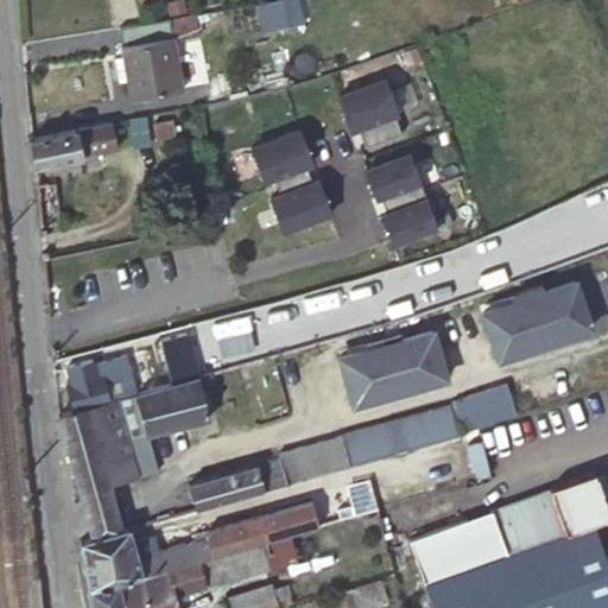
[(287,26),(280,0),(277,0),(257,5),(264,32),(287,26)]
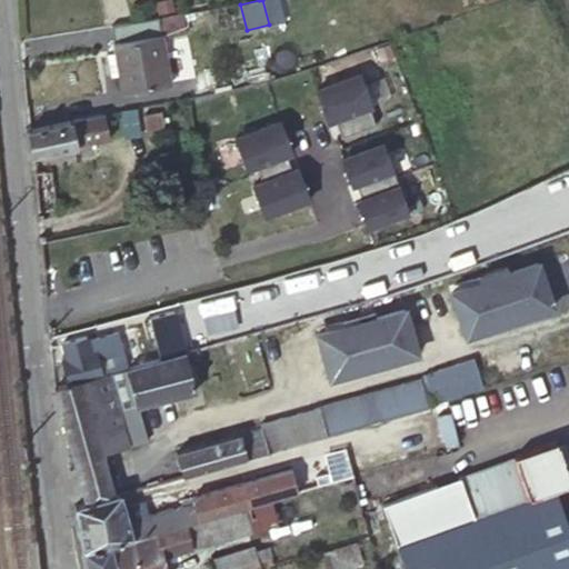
[(187,31),(183,13),(159,17),(158,19),(160,19),(161,20),(167,19),(168,28),(160,30),(161,36),(187,31)]
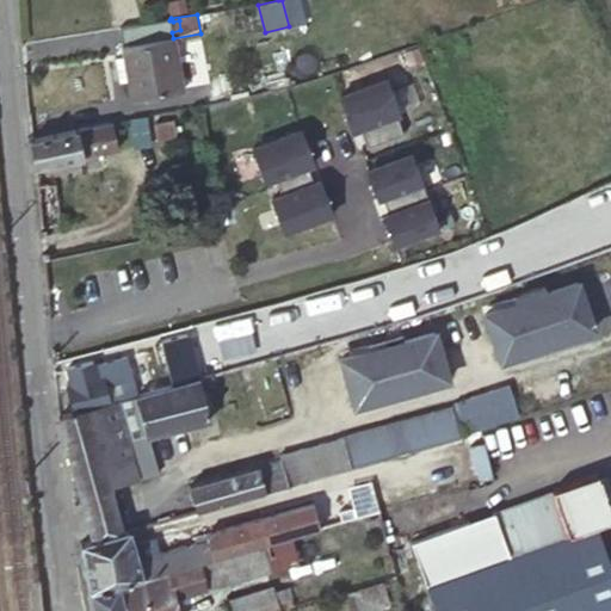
[(183,88),(173,38),(172,32),(180,30),(179,20),(173,22),(172,20),(170,20),(171,18),(119,28),(133,98),(183,88)]
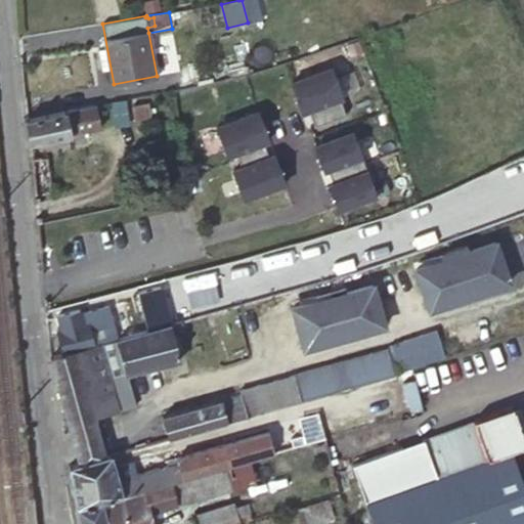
[(302,116),(344,100),(332,68),(290,83),(302,116)]
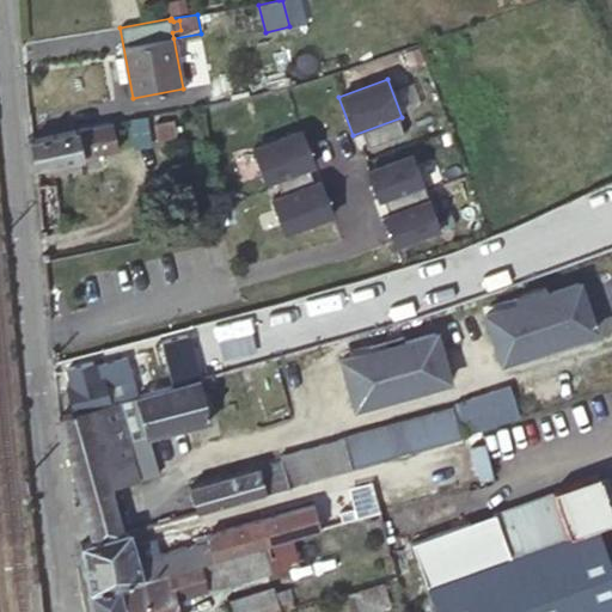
[(185,116),(183,108),(83,128),(30,140),(32,160),(34,169),(83,158),(83,155),(176,136),(172,118),(185,116)]
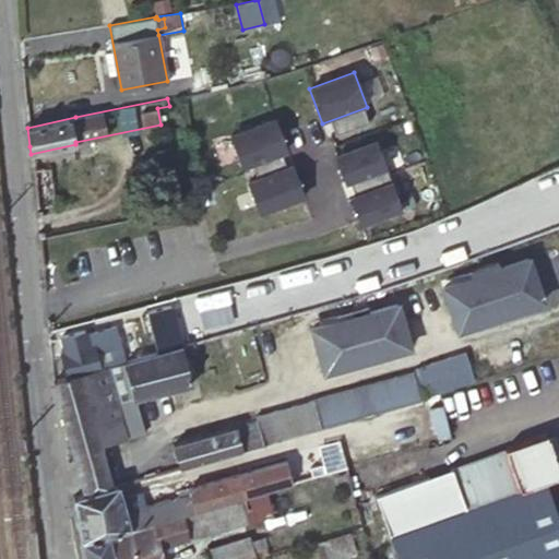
[(230,132),(241,173),(288,161),(278,120),(230,132)]
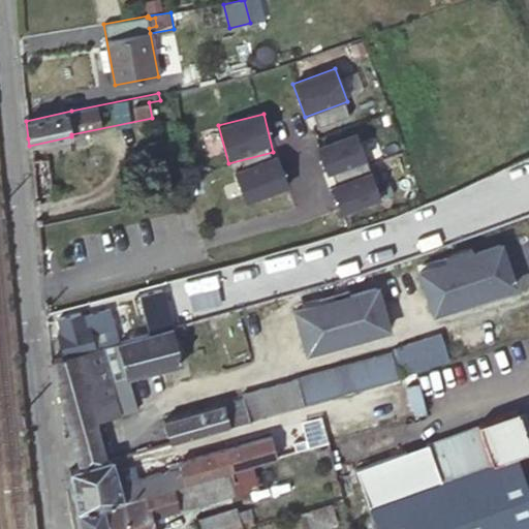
[(317,147),(344,219),(382,205),(355,132),(317,147)]
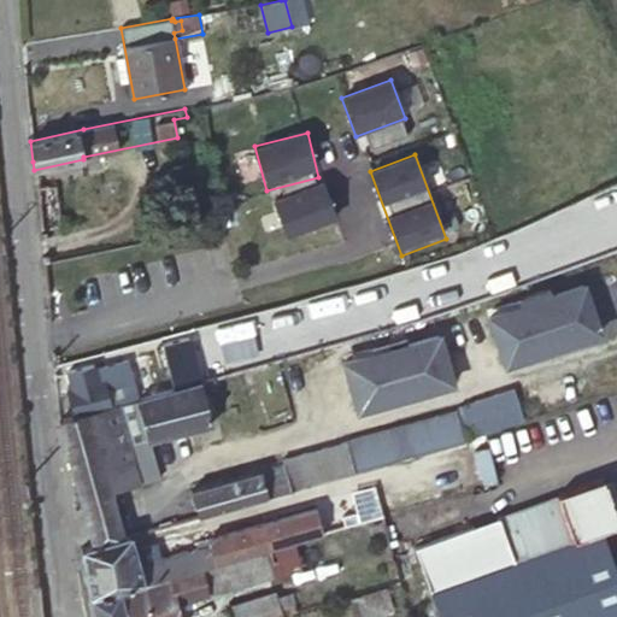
[(288,241),(339,222),(323,182),(272,200),(288,241)]
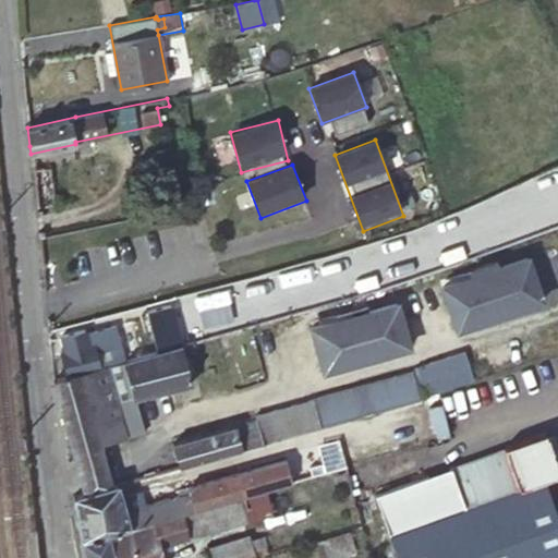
[(49,169),(32,170),(35,199),(36,207),(53,205),(49,169)]
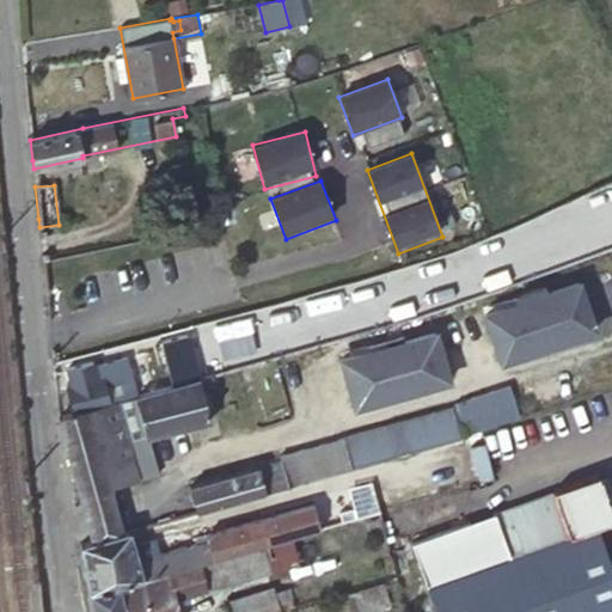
[(481,310),(500,368),(599,336),(581,277),(481,310)]
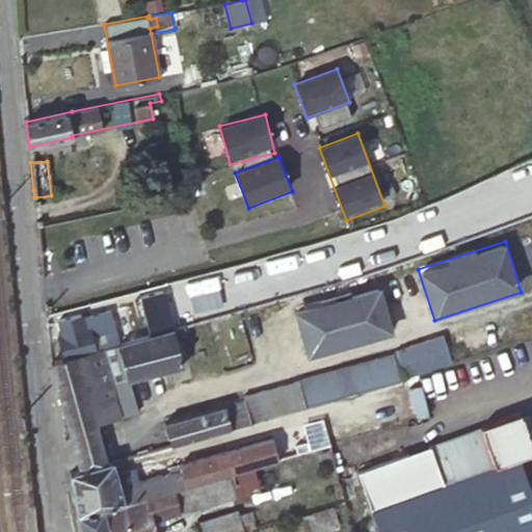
[(243,292),(235,267),(188,281),(195,306),(243,292)]
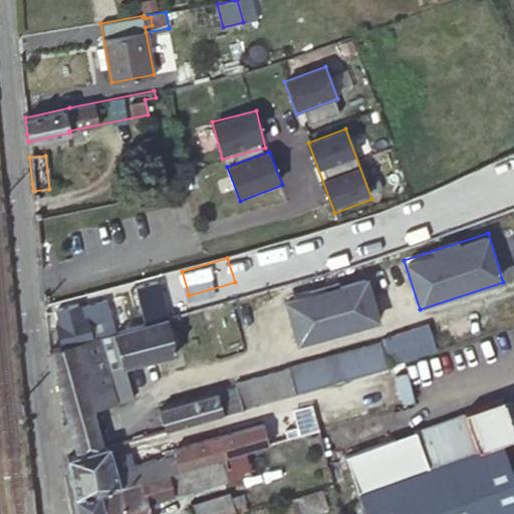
[(286,301),(297,341),(315,336),(314,332),(356,321),(357,324),(376,319),(365,279),(342,286),(314,293),(286,301)]
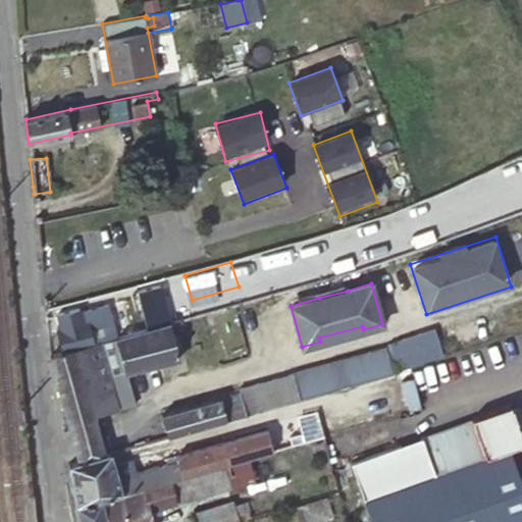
[(317,293),(319,298),(348,291),(346,284),(317,293)]
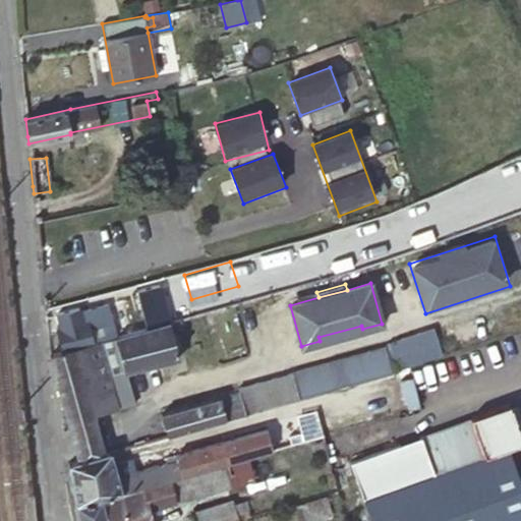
[(60,352),(94,343),(88,322),(82,323),(78,307),(56,313),(60,329),(55,331),(60,352)]
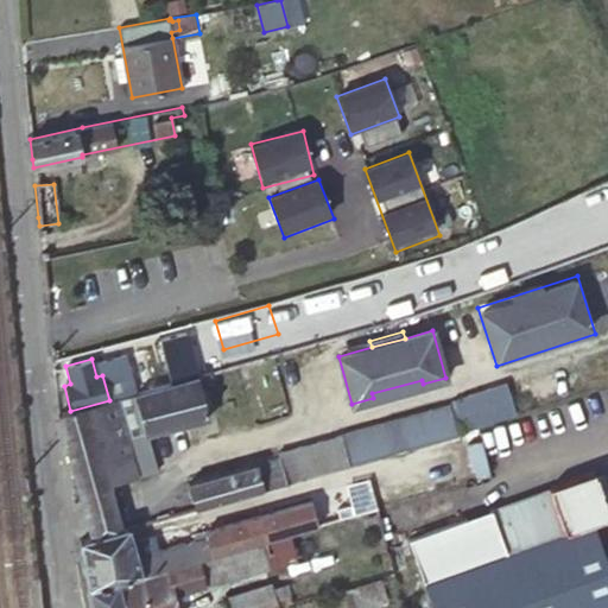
[(143,391),(160,386),(156,369),(138,374),(143,391)]
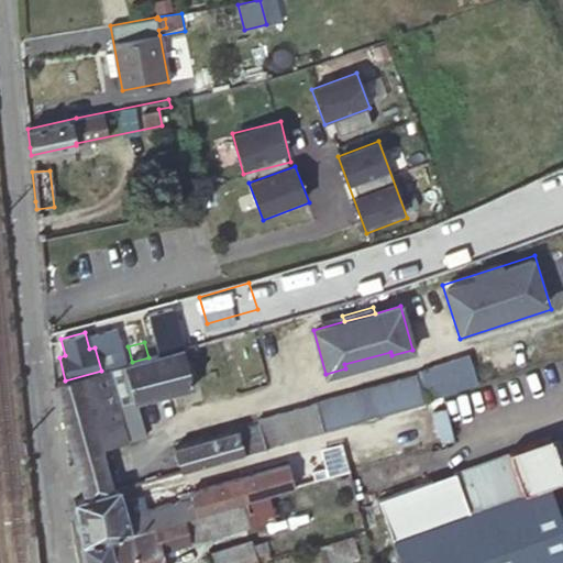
[(197,352),(195,345),(183,348),(185,355),(197,352)]
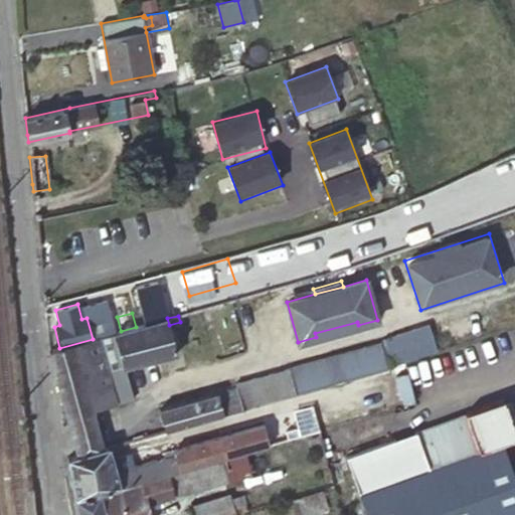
[(167,318),(136,327),(121,331),(116,332),(125,367),(176,353),(169,325),(167,318)]
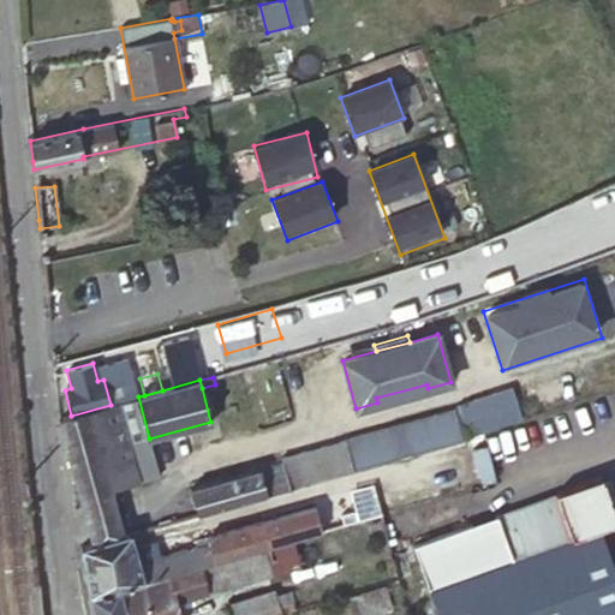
[(138,396),(111,405),(71,416),(58,418),(73,477),(83,513),(91,543),(121,535),(108,489),(159,475),(149,439),(138,396)]
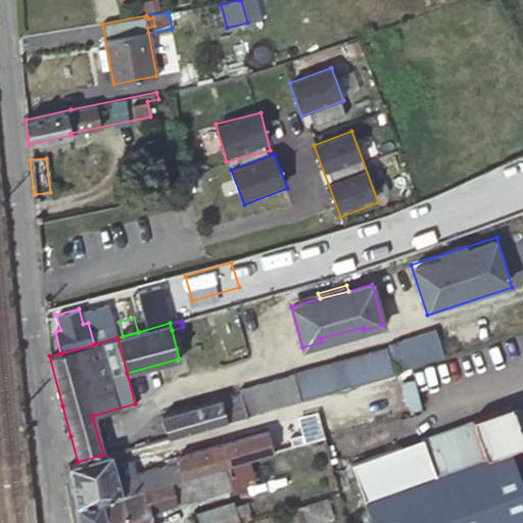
[(292,374),(299,400),(393,375),(386,348),(292,374)]
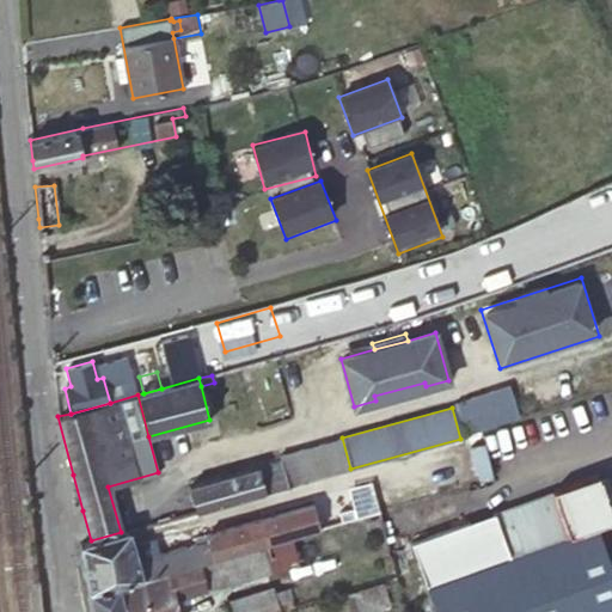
[(287,487),(350,469),(342,438),(279,456),(280,460),(287,487)]
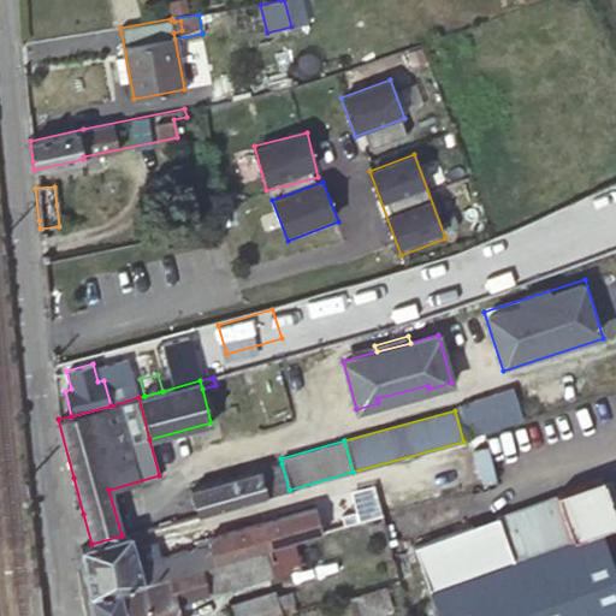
[(289,490),(282,463),(189,490),(196,515),(289,490)]
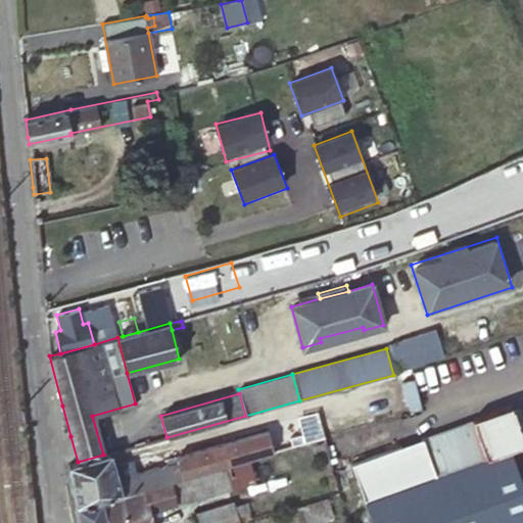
[(522,522),(522,472),(514,448),(490,458),(476,419),(426,437),(440,475),(370,500),(378,522),(522,522)]
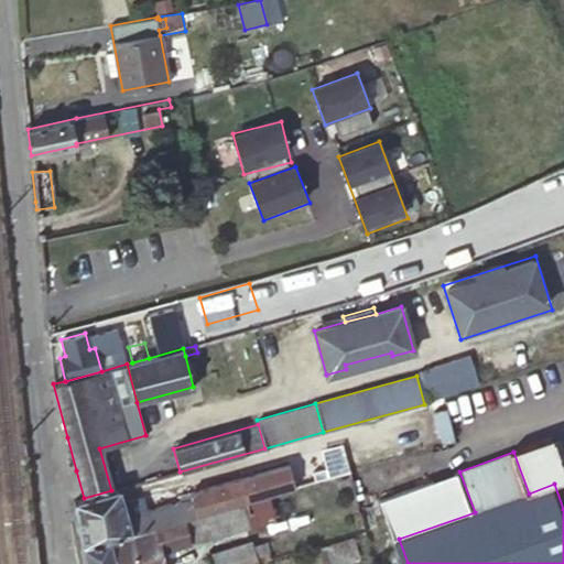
[(119,488),(111,490),(84,498),(73,500),(77,530),(79,545),(120,534),(156,525),(202,512),(238,502),(266,495),(281,491),(292,488),(286,465),(188,491),(190,497),(147,509),(142,495),(121,500),(119,488)]
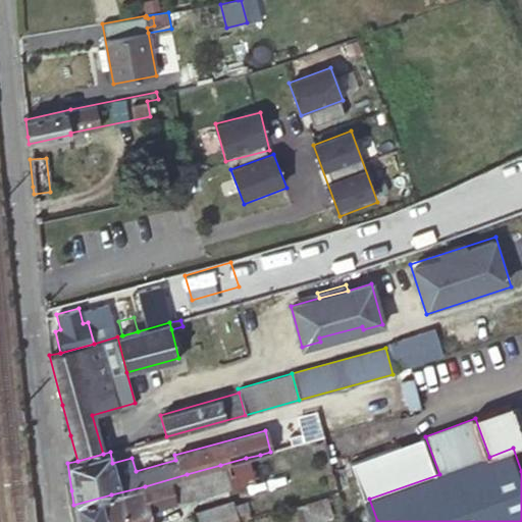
[(325,446),(323,436),(321,437),(311,440),(313,450),(325,446)]
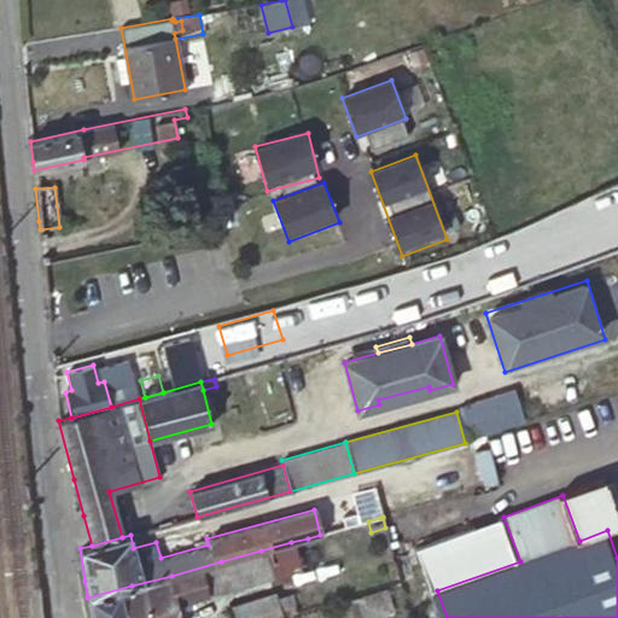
[(297,569),(291,542),(261,551),(268,577),(297,569)]
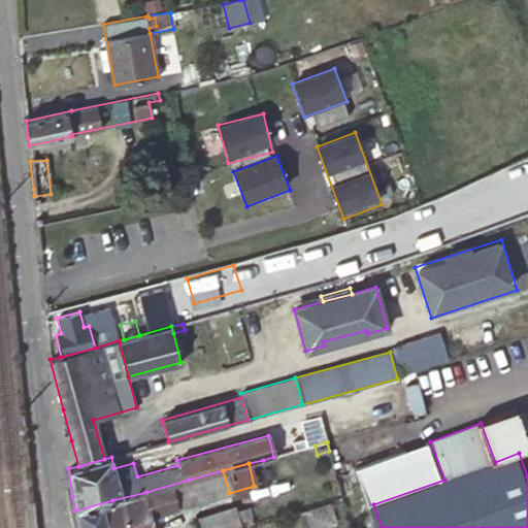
[(112,500),(74,510),(78,527),(153,527),(150,516),(229,493),(223,470),(189,480),(146,492),(112,500)]
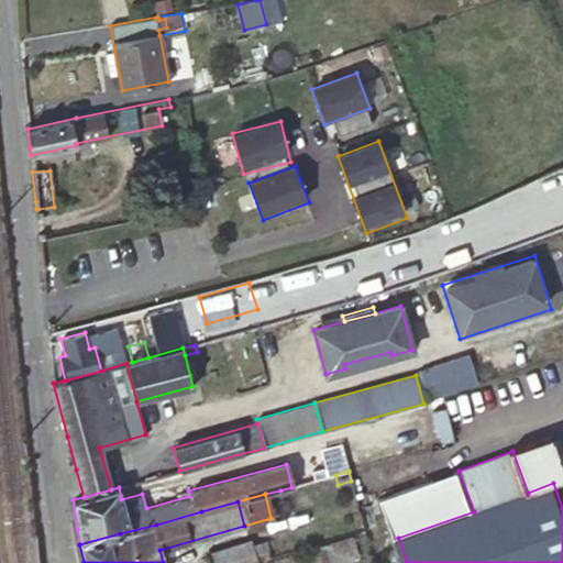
[(344,562),(367,555),(362,538),(330,548),(334,562),(344,562)]
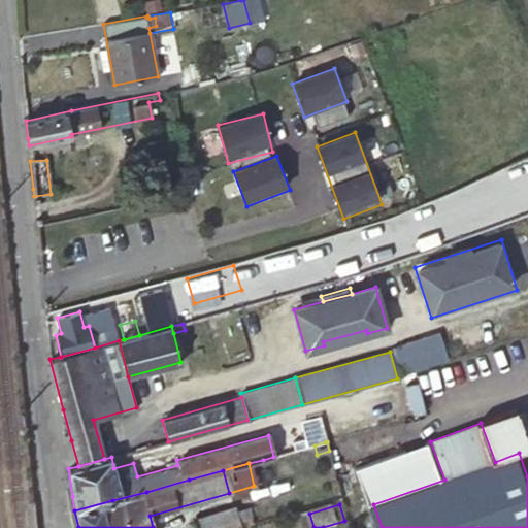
[(239,527),(235,514),(233,507),(191,521),(193,527),(239,527)]
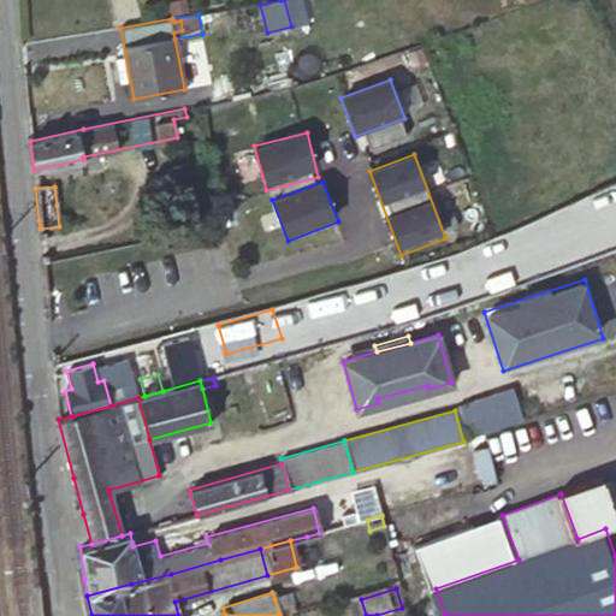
[(279,615),(280,615),(294,612),(288,594),(274,599),(279,615)]
